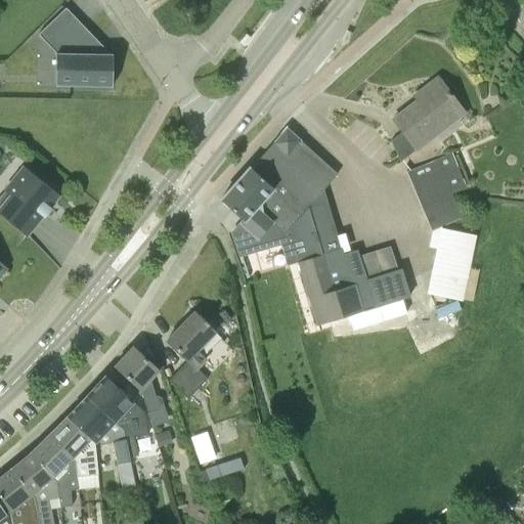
[(67,55),(67,87),(113,87),(113,54),(101,54),(91,44),(96,40),(66,8),(42,31),(66,55),(67,55)]
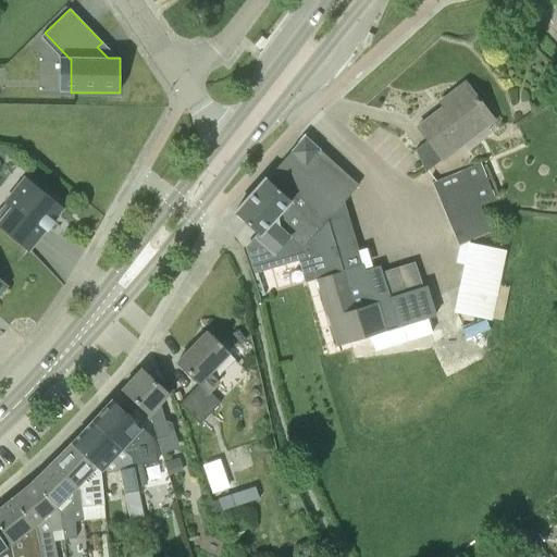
[(424,172),(493,120),(466,84),(438,103),(443,109),(418,127),(428,139),(415,149),(424,172)]
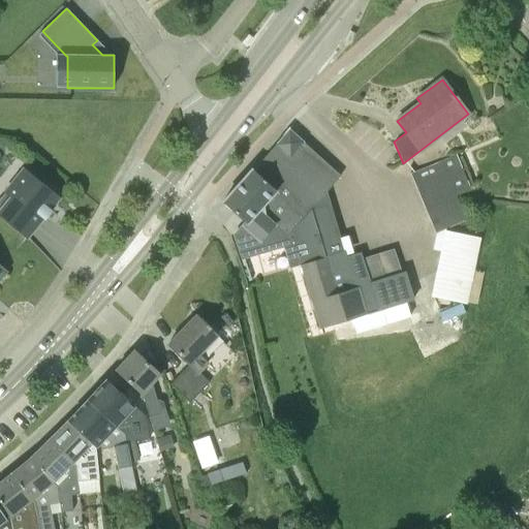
[(277,144),(253,170),(277,192),(261,209),(277,223),(275,225),(287,237),(283,242),(284,246),(287,257),(299,254),(302,262),(345,250),(327,191),(341,176),(304,143),(305,142),(289,128),(276,144),(277,144)]
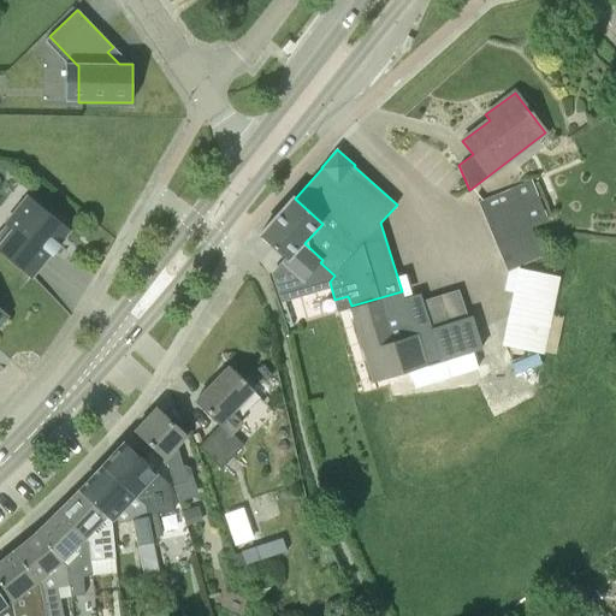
[(496,243),(529,229),(548,221),(531,181),(478,202),(496,243)]
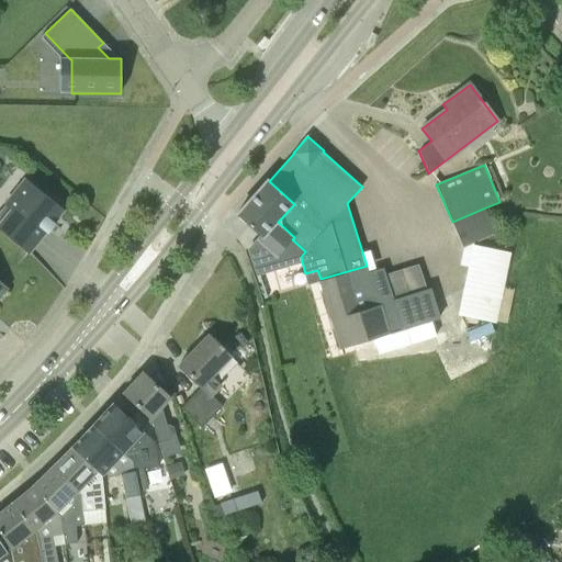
[(0,226),(0,227),(30,251),(46,232),(47,234),(56,224),(49,220),(59,208),(25,180),(6,204),(13,211),(0,226)]
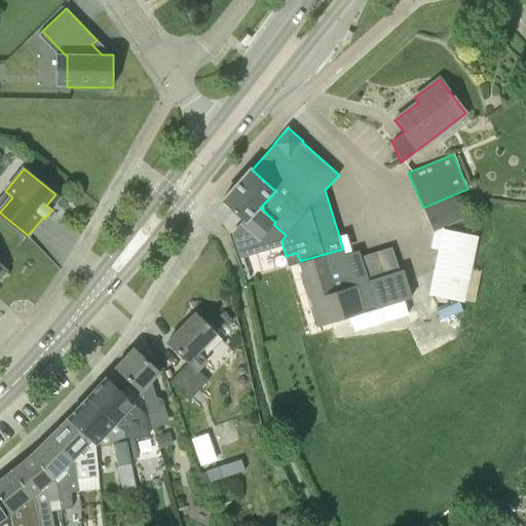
[(245,221),(241,225),(233,234),(241,257),(283,245),(282,240),(286,235),(273,224),(275,222),(260,208),(275,191),(252,170),(251,168),(222,200),(245,221)]
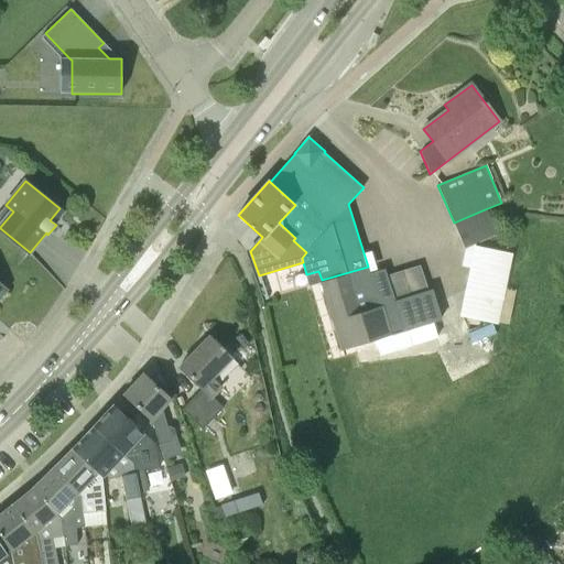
[(454,223),(459,236),(490,223),(485,209),(454,223)]
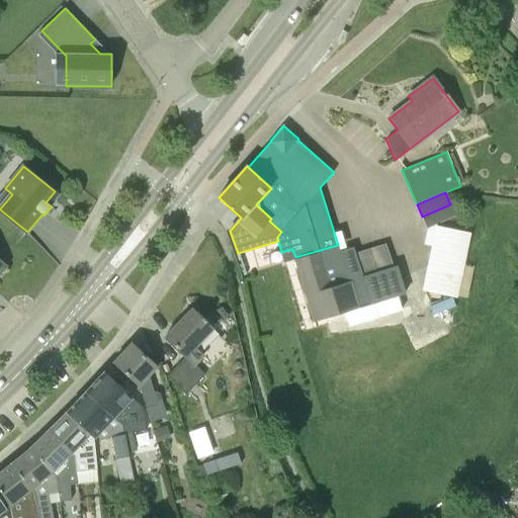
[(450,204),(422,217),(427,229),(455,217),(450,204)]
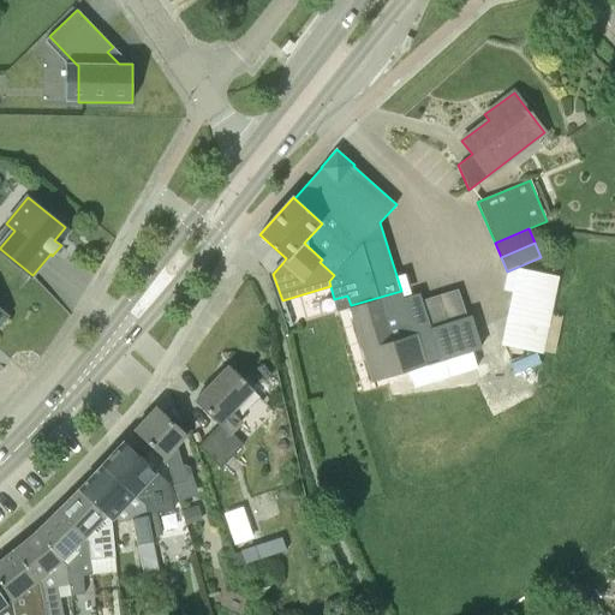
[(508,316),(547,324),(555,279),(518,270),(508,316)]
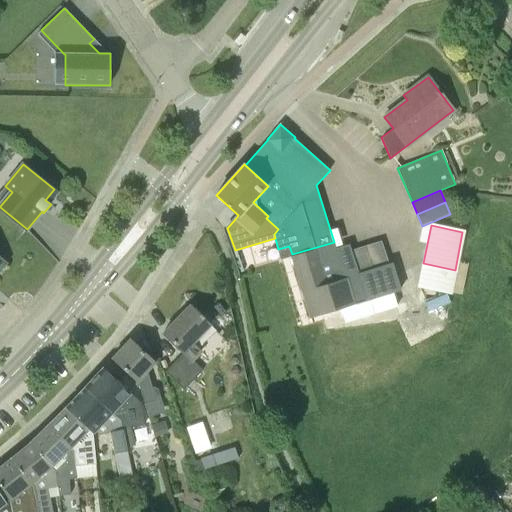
[(381,241),(350,251),(348,244),(336,249),(334,242),(292,254),(311,318),(363,302),(367,315),(396,306),(392,293),(400,290),(392,263),(389,264),(381,241)]
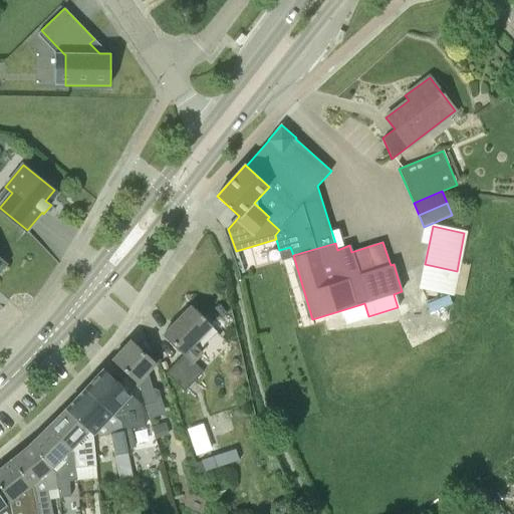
[(452,293),(457,271),(425,264),(420,286),(452,293)]
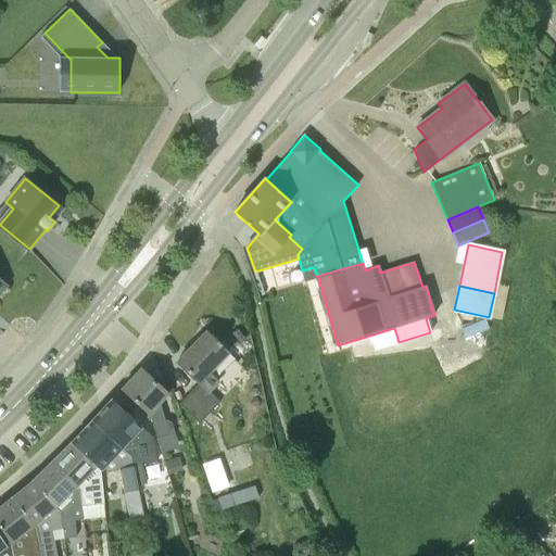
[(217,383),(209,374),(228,353),(206,331),(177,362),(196,381),(188,390),(204,406),(216,393),(212,389),(217,383)]
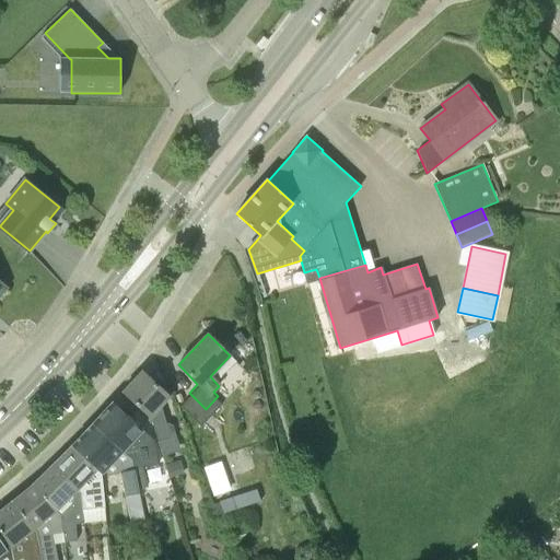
[(162,407),(171,398),(142,371),(124,391),(146,411),(151,415),(159,442),(171,438),(162,407)]
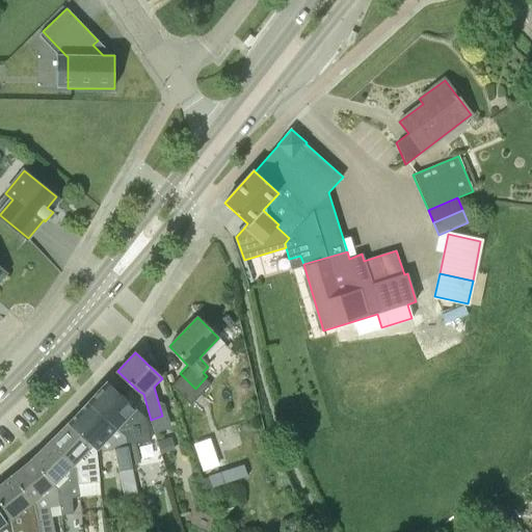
[(133,408),(127,401),(138,391),(117,371),(88,402),(125,435),(131,463),(148,460),(140,426),(127,416),(133,408)]
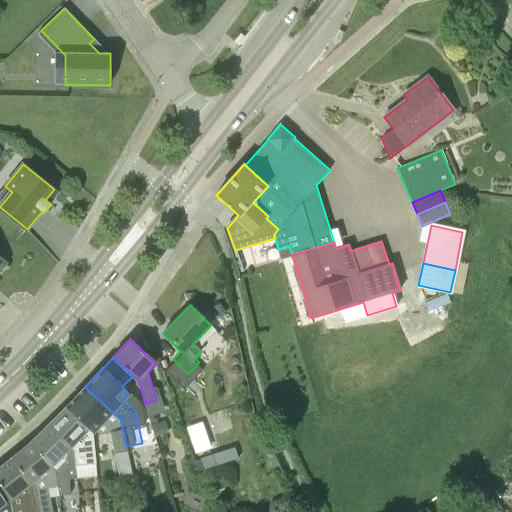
[(126,451),(126,446),(120,419),(85,387),(66,408),(93,431),(104,420),(111,427),(110,432),(113,454),(126,451)]
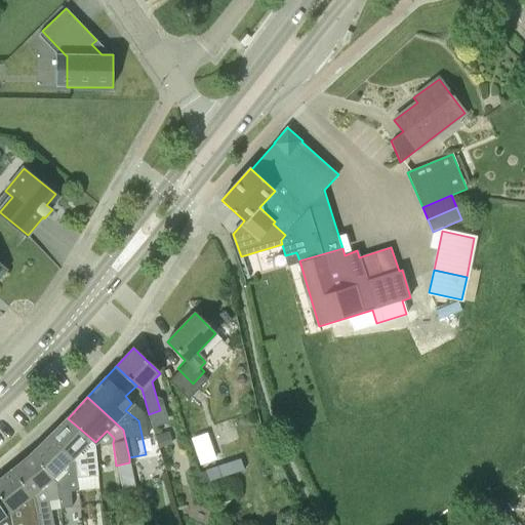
[(97,476),(95,442),(68,418),(49,436),(72,460),(73,459),(76,462),(77,478),(97,476)]
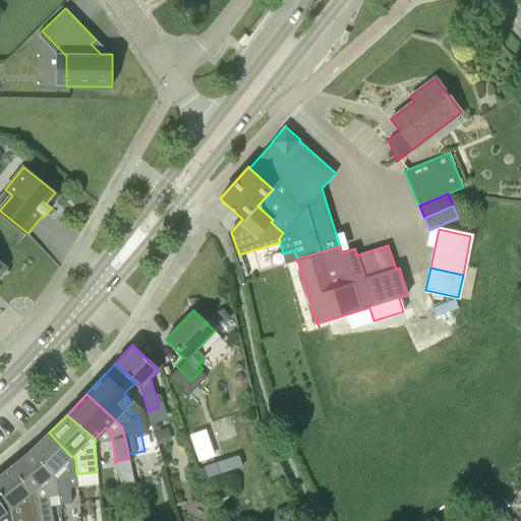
[(154,431),(157,445),(171,442),(167,428),(154,431)]
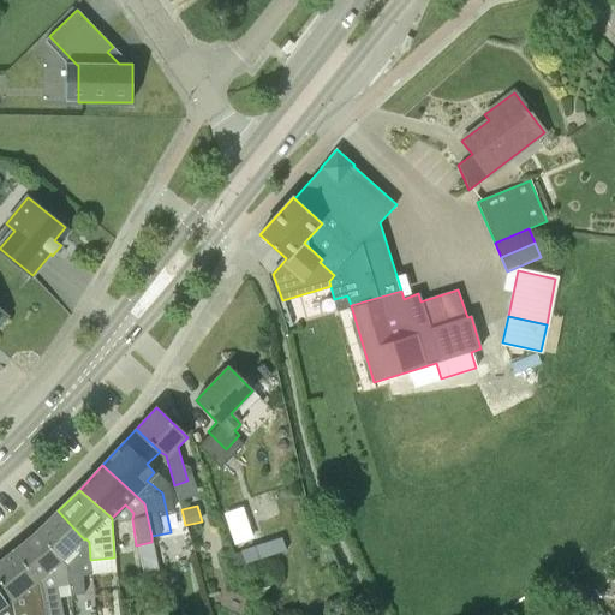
[(251,537),(242,509),(224,515),(233,544),(251,537)]
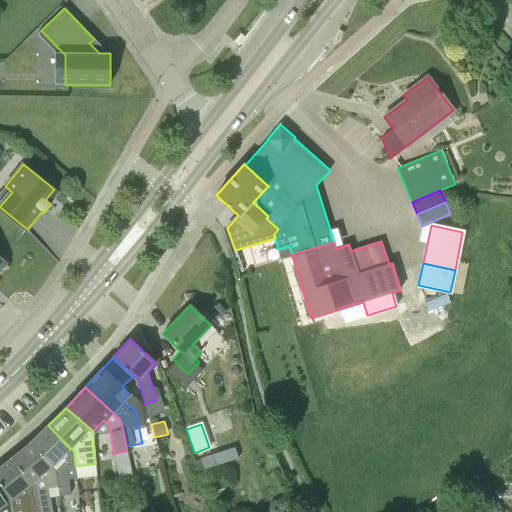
[(58,461),(70,449),(48,425),(30,443),(52,466),(55,469),(57,479),(59,492),(66,491),(67,495),(73,495),(68,470),(58,461)]
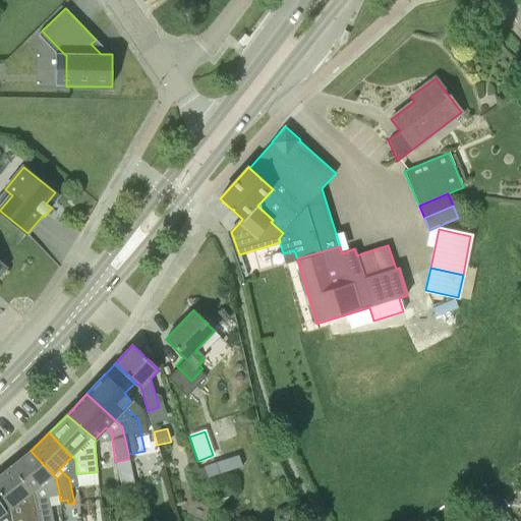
[(56,477),(53,474),(31,451),(11,467),(33,493),(36,495),(37,502),(40,520),(52,520),(49,496),(58,487),(56,477)]
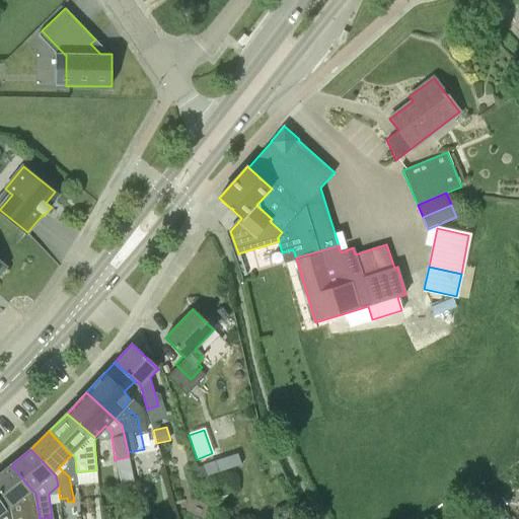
[(128,457),(116,460),(118,473),(131,470),(128,457)]
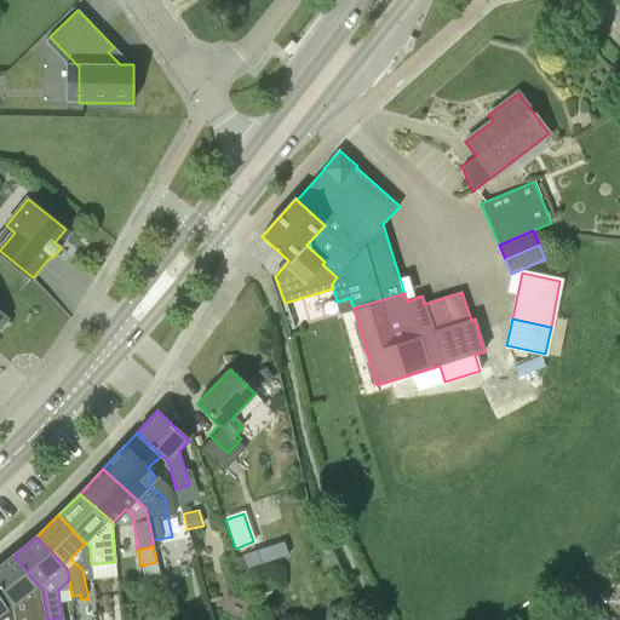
[(262,563),(257,550),(236,557),(241,570),(262,563)]
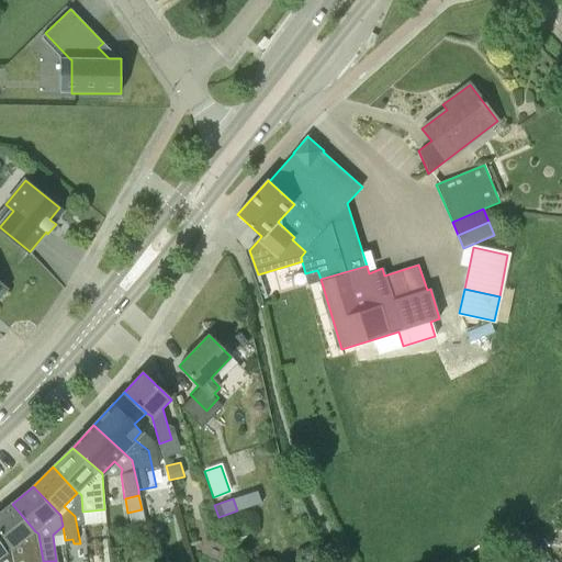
[(27,561),(26,552),(40,541),(38,534),(35,531),(12,504),(0,513),(0,529),(11,543),(13,561),(27,561)]
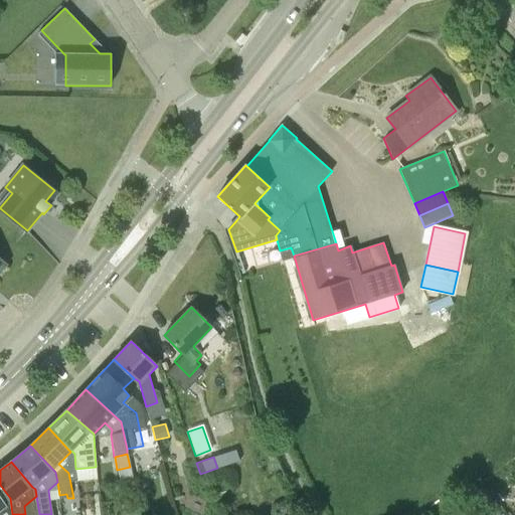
[(501,491),(493,496),(498,504),(506,498),(501,491)]
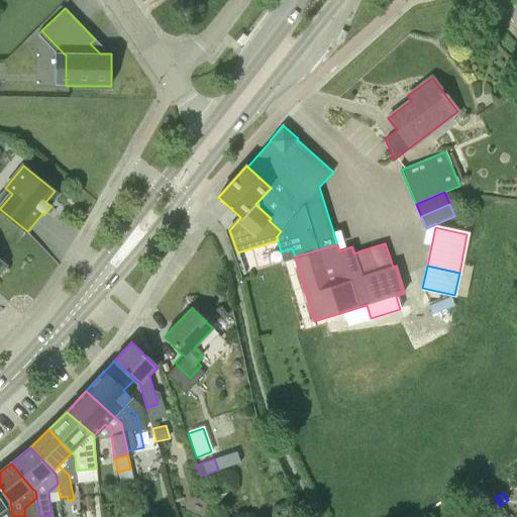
[(0,516),(9,516),(8,507),(0,496),(0,516)]
